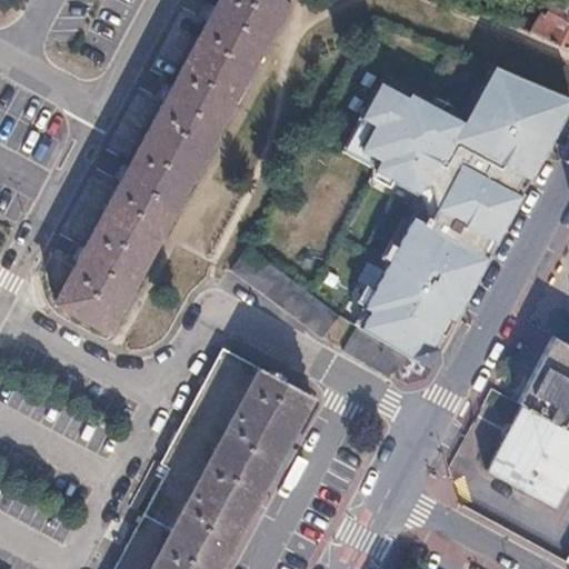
[(219,0),(210,19),(173,87),(133,162),(89,243),(58,302),(108,330),(283,0),(282,0),(219,0)]
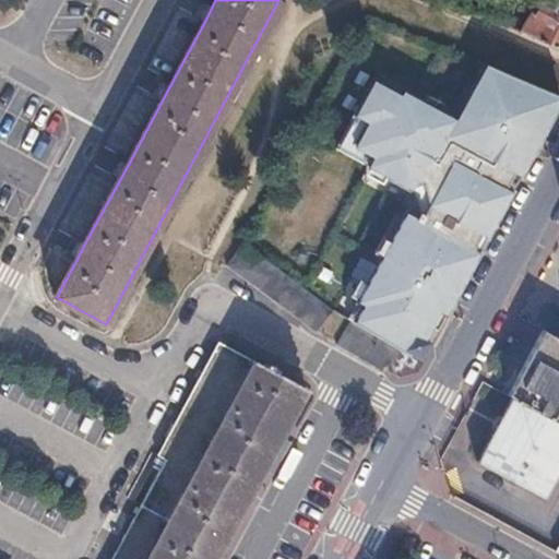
[(542,0),(535,13),(531,12),(520,33),(558,48),(558,0),(556,0),(555,4),(546,0),(542,0)]
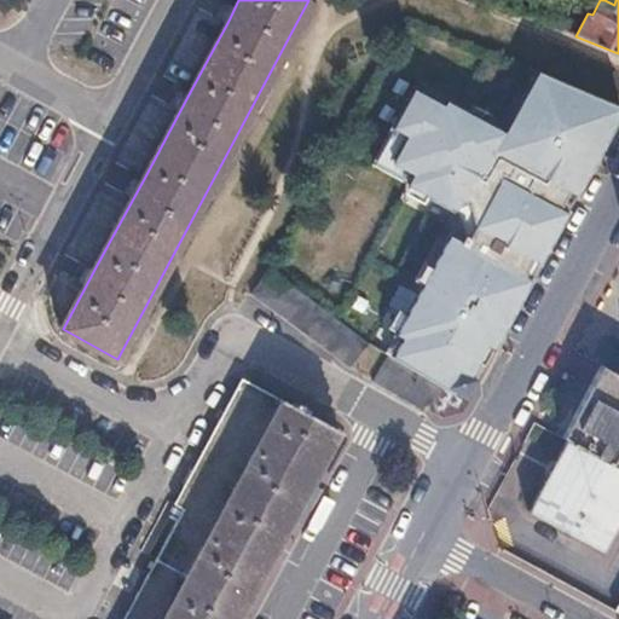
[(603,125),(615,104),(539,70),(518,120),(526,123),(520,138),(510,134),(450,108),(449,110),(417,97),(400,137),(415,143),(403,171),(424,180),(420,191),(466,212),(476,201),(479,225),(473,236),(468,235),(466,241),(453,235),(399,333),(406,336),(397,354),(446,382),(468,394),(508,318),(544,250),(537,246),(553,217),(560,220),(609,128),(603,125)]
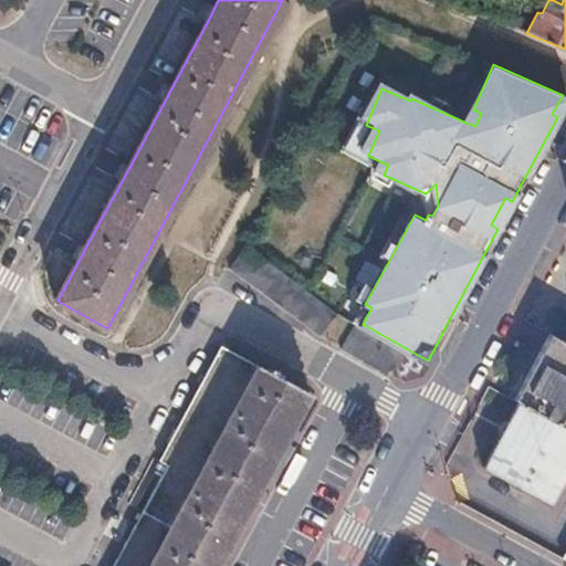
[(557,117),(565,102),(565,96),(563,95),(552,114),(557,117)]
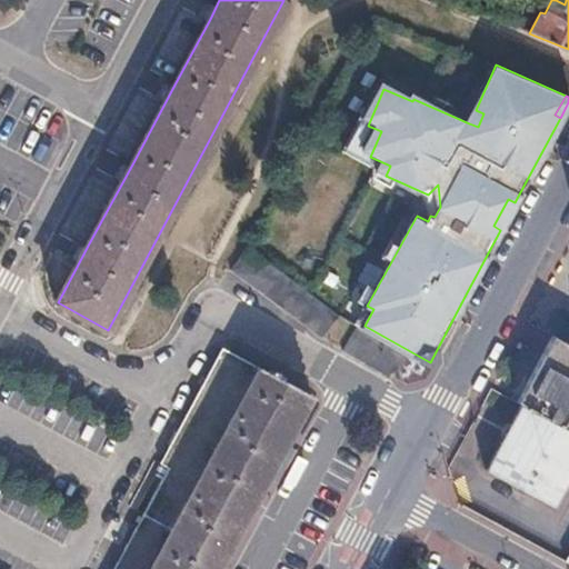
[(476,110),(469,123),(478,127),(483,113),(476,110)]
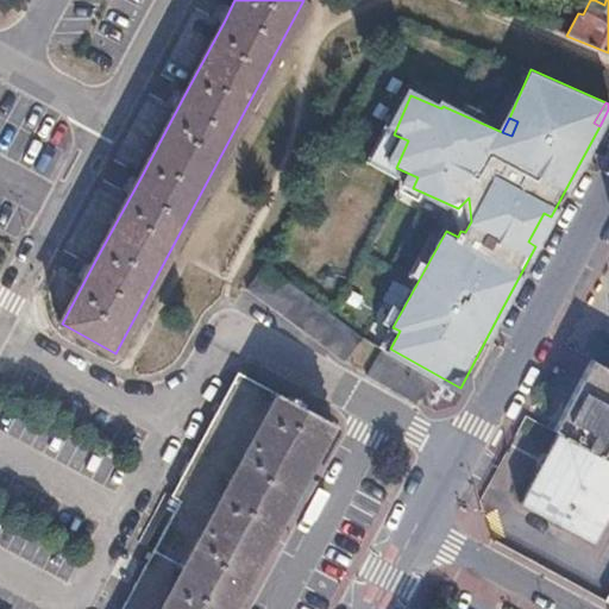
[(408,140),(394,135),(377,171),(413,188),(418,177),(396,168),(408,140)]
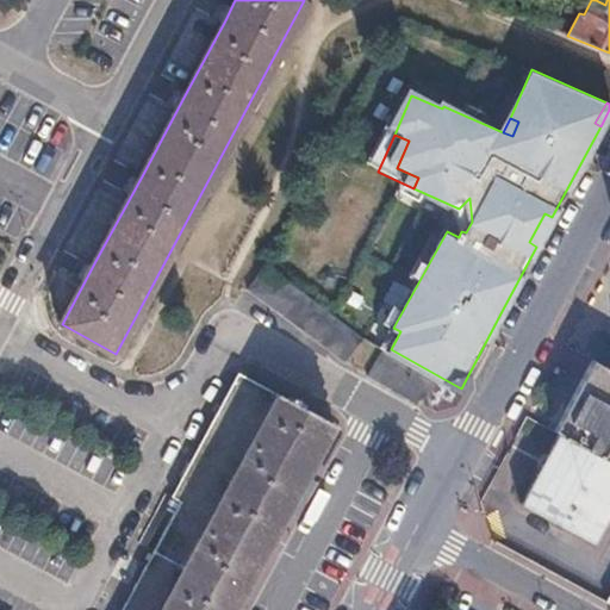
[(470,198),(459,209),(461,231),(466,232),(472,222),(470,198)]
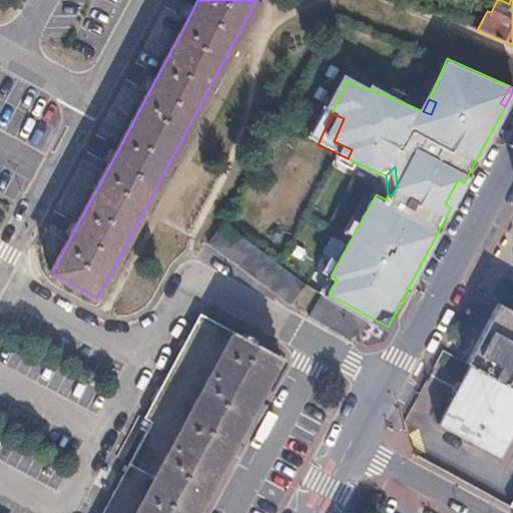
[(451,207),(464,182),(458,179),(445,203),(451,207)]
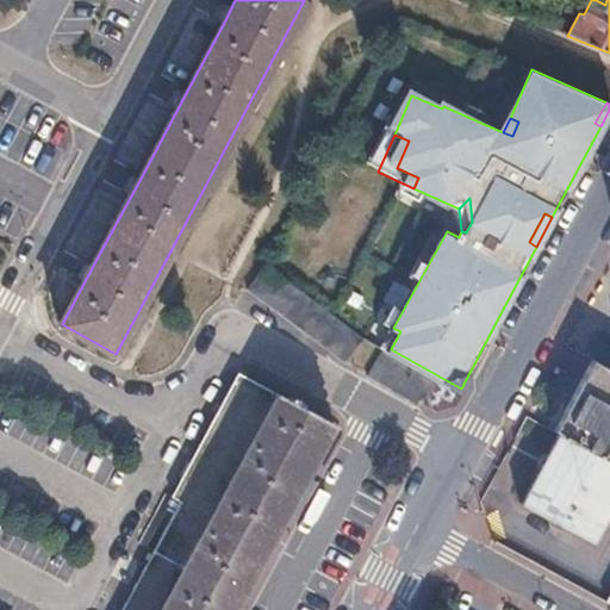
[(267,262),(248,287),(346,361),(366,335),(281,273),(267,262)]
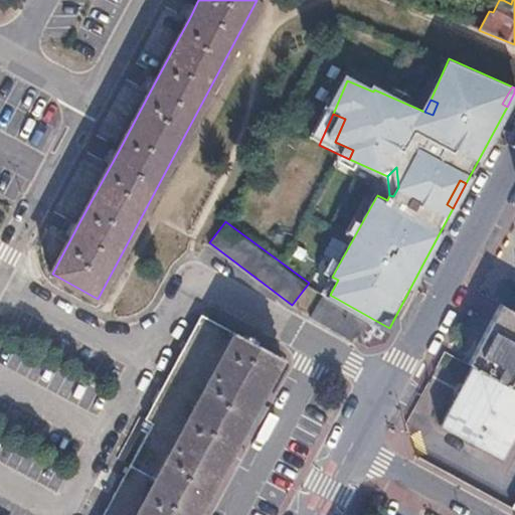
[(332,277),(324,292),(327,293),(330,295),(338,280),(332,277)]
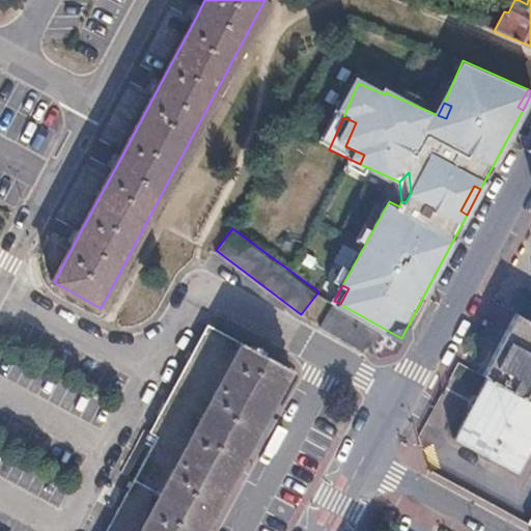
[(337,302),(324,326),(369,351),(383,328),(340,304),(337,302)]
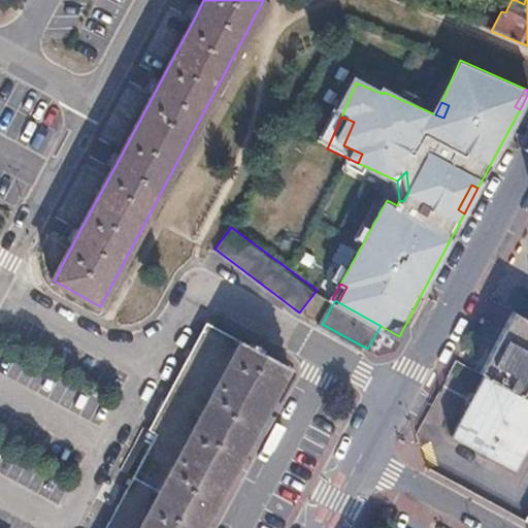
[(527,318),(516,311),(481,373),(484,374),(482,377),(527,401),(527,318)]
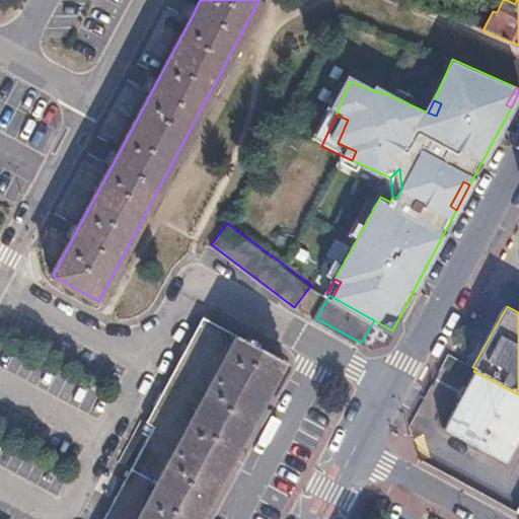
[(148,423),(155,426),(104,518),(199,518),(215,489),(243,437),(257,411),(271,385),(285,359),(205,316),(148,423)]
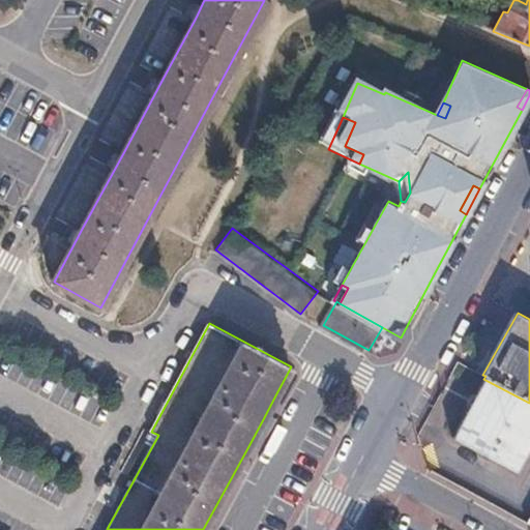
[(529,449),(529,403),(483,379),(453,436),(519,471),(529,449)]
